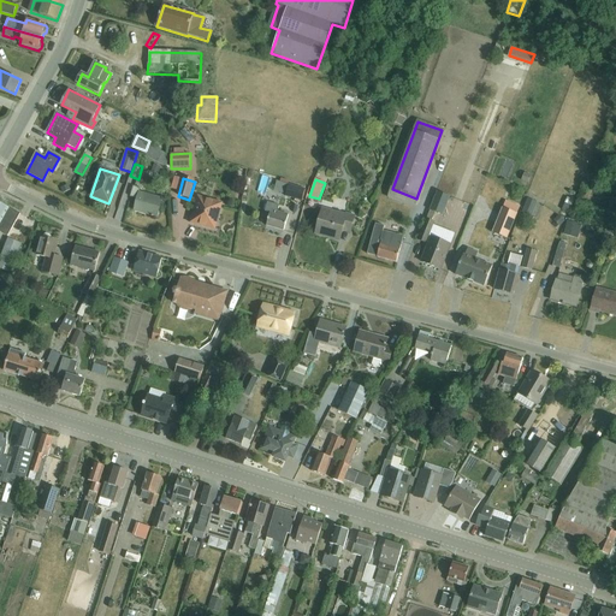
[(285,197),(302,201),(306,190),(289,185),(285,197)]
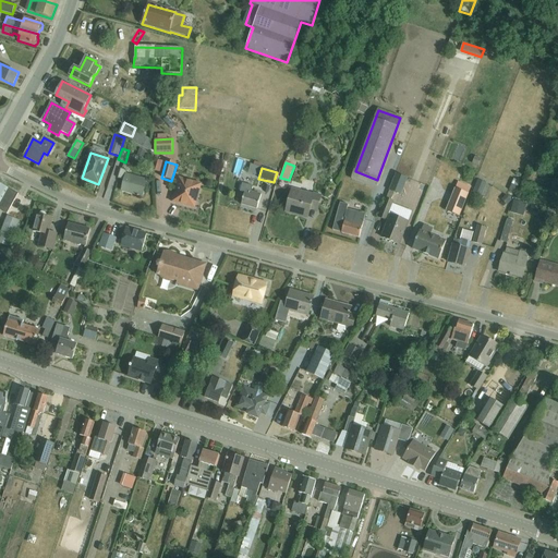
[(121,191),(142,197),(147,181),(125,174),(126,171),(121,169),(118,179),(124,181),(121,191)]
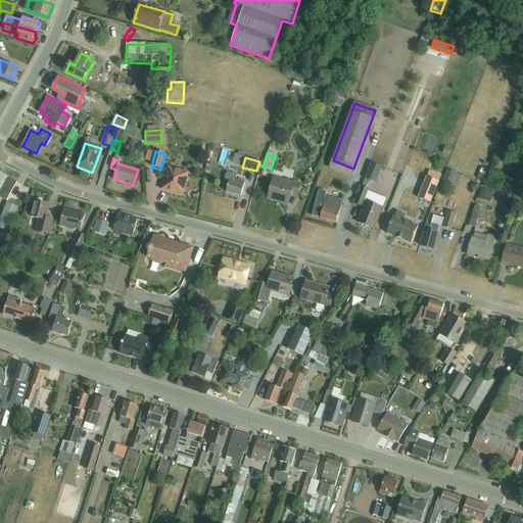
[(223,177),(227,179),(231,164),(227,162),(223,177)]
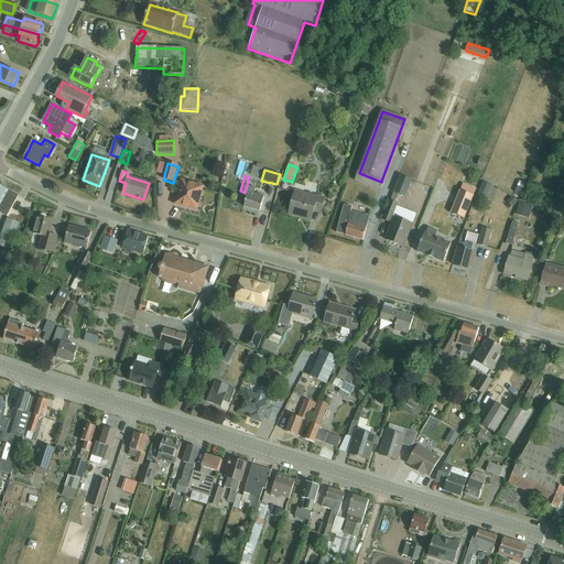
[(412,181),(400,175),(393,193),(405,197),(412,181)]
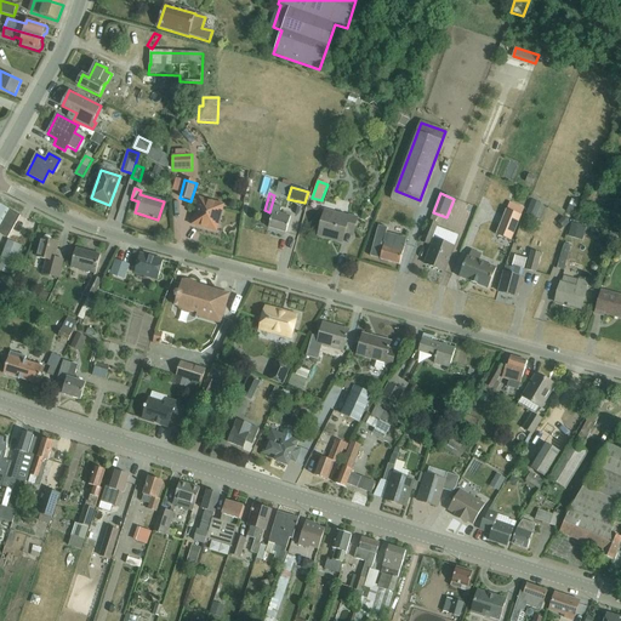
[(542,201),(533,198),(527,211),(536,216),(542,201)]
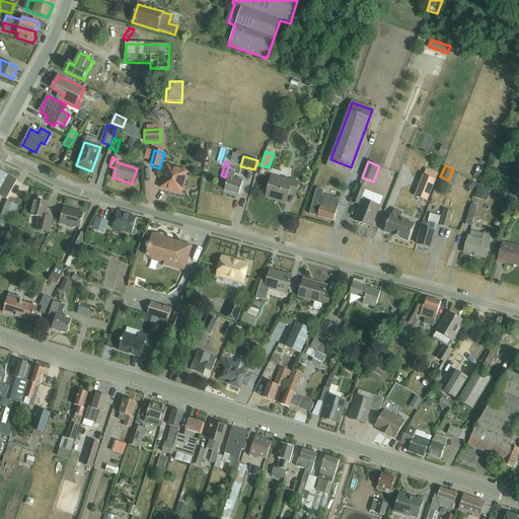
[(160,189),(181,195),(188,171),(166,166),(160,189)]
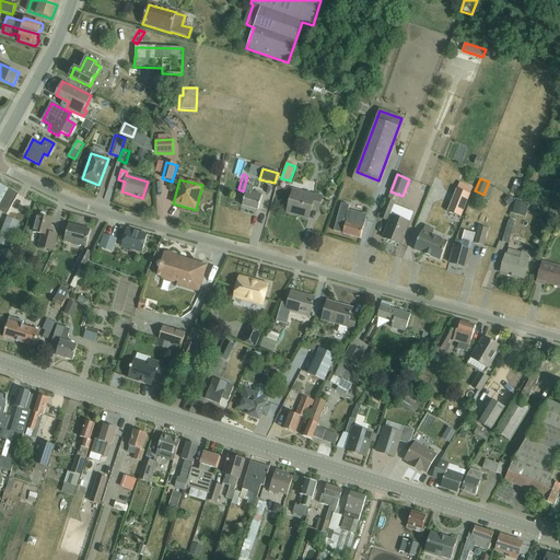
[(448,212),(461,217),(473,189),(461,184),(448,212)]
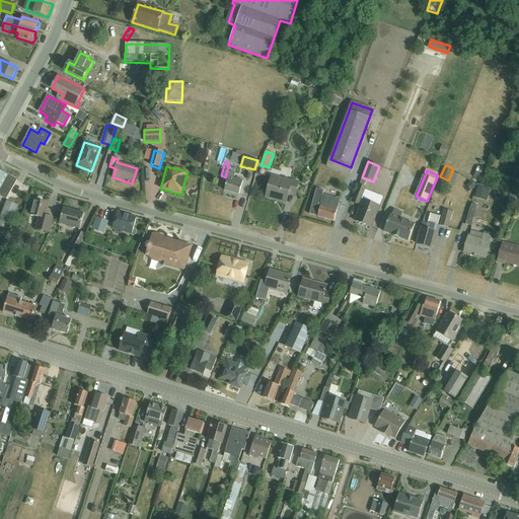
[(0,194),(4,197),(10,184),(14,187),(17,180),(7,175),(0,171),(0,194)]
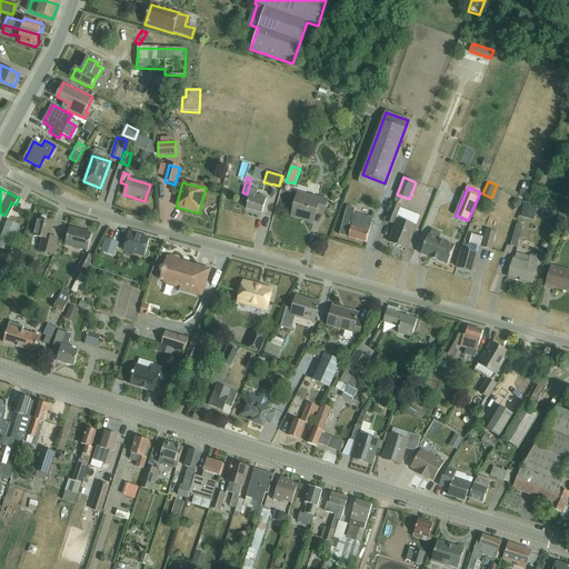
[(323,216),(328,200),(320,198),(319,200),(298,193),(291,217),(313,223),(317,213),(323,216)]
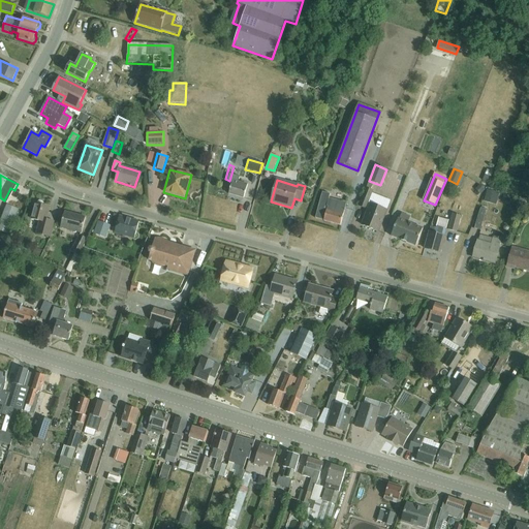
[(228,194),(244,198),(248,185),(239,182),(238,185),(232,183),(228,194)]
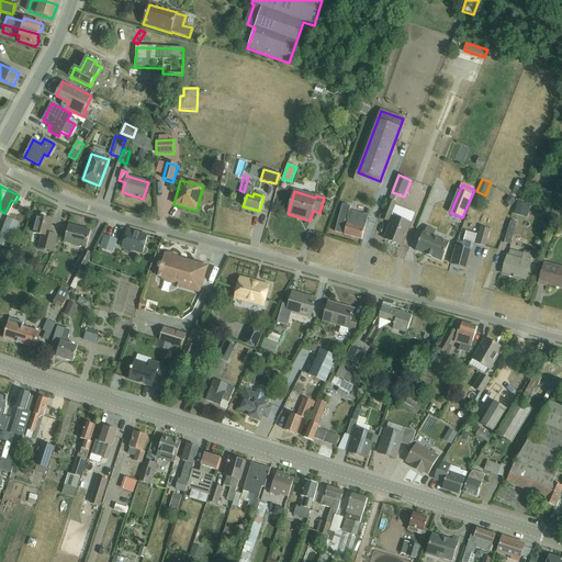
[(516,201),(510,195),(505,201),(510,206),(516,201)]
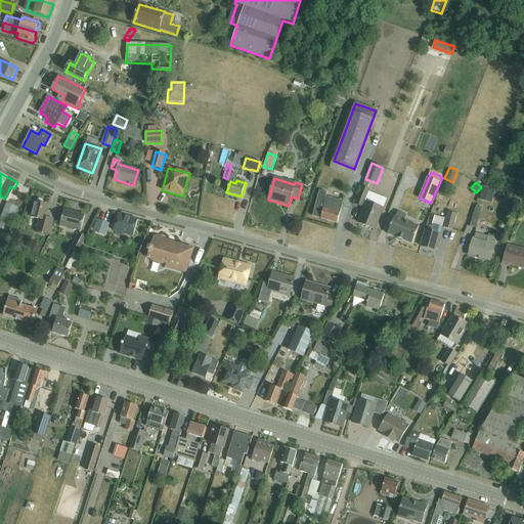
[(357,223),(375,230),(383,209),(366,202),(365,202),(364,202),(368,189),(362,187),(356,205),(362,207),(363,208),(357,223)]
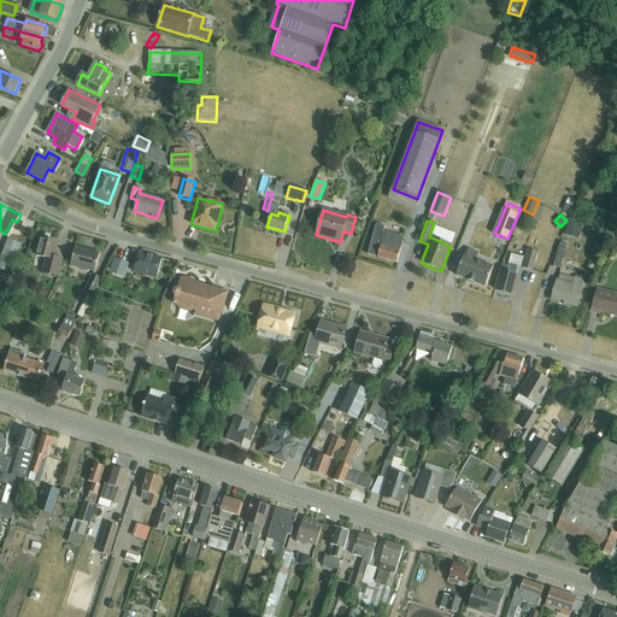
[(582,227),(568,222),(564,235),(579,240),(582,227)]
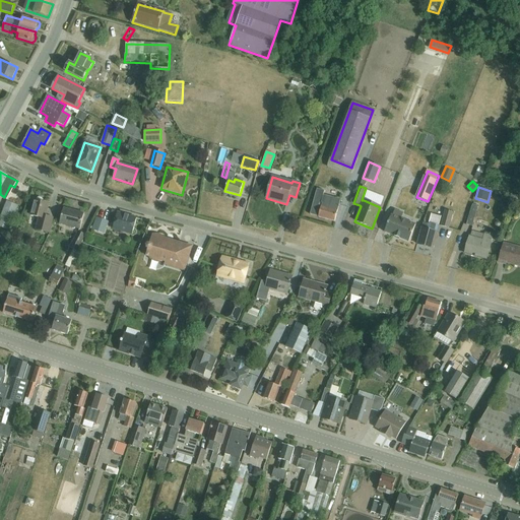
[(314,199),(310,214),(319,216),(319,217),(334,221),(335,221),(340,200),(323,195),(324,192),(316,189),(313,199),(314,199)]
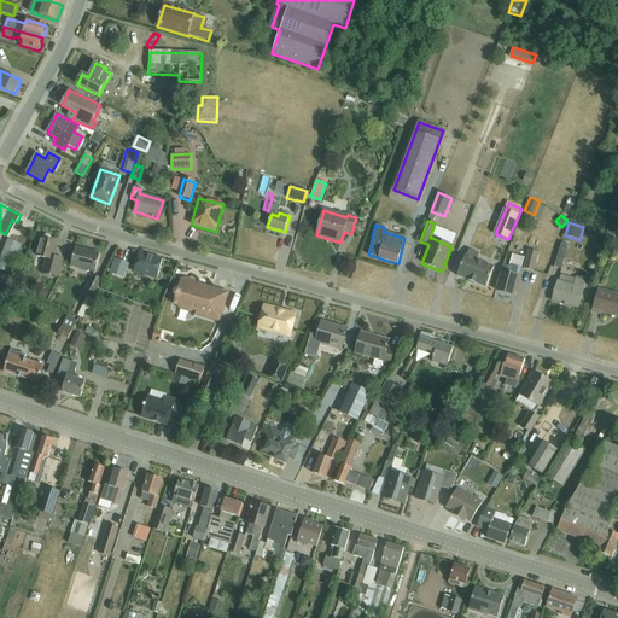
[(598,228),(589,225),(587,232),(595,235),(598,228)]
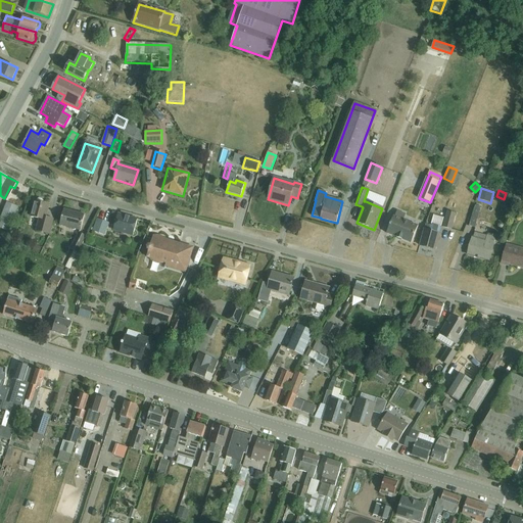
[(37,200),(36,202),(34,201),(31,217),(39,219),(36,231),(49,235),(53,220),(46,218),(49,205),(43,204),(43,202),(42,199),(39,198),(37,200)]
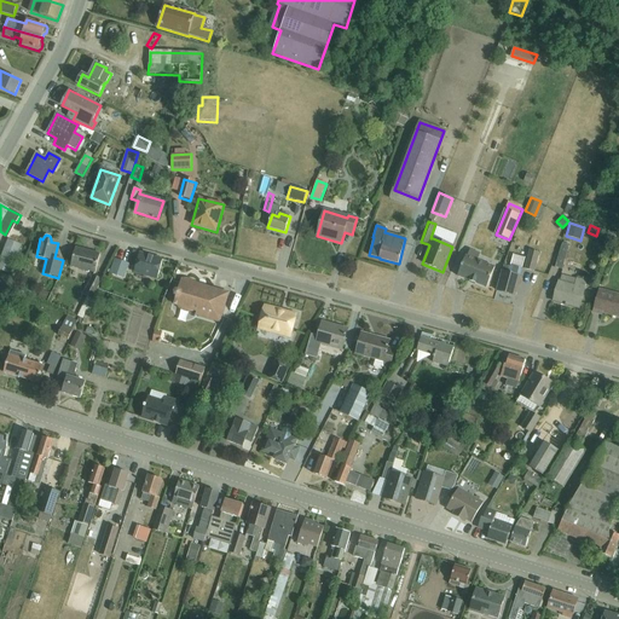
[(7,239),(0,259),(0,270),(10,275),(22,246),(7,239)]
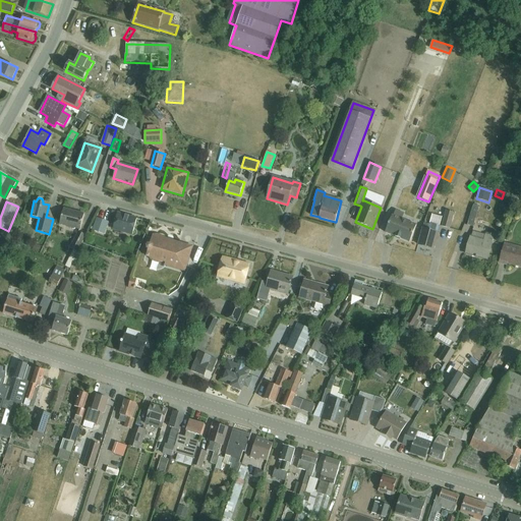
[(468,225),(473,227),(479,208),(473,206),(468,225)]
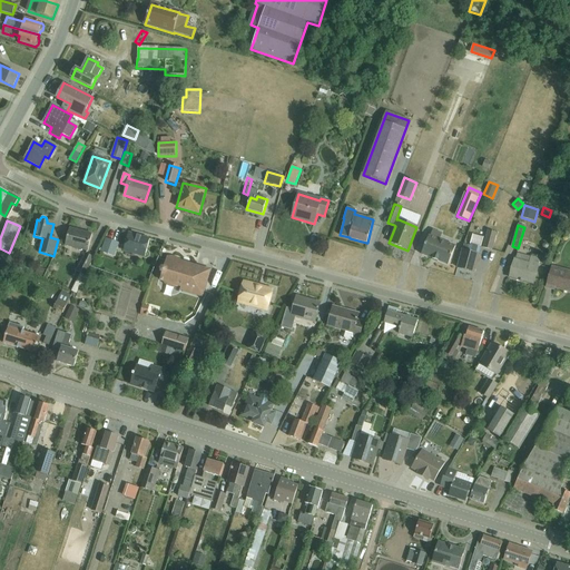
[(65,246),(88,252),(92,235),(69,228),(65,246)]
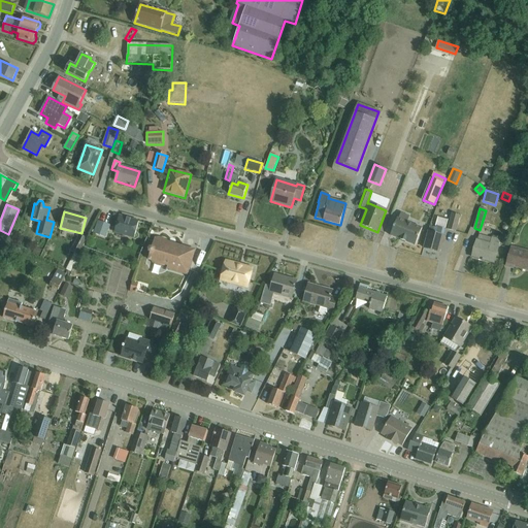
[(460,217),(452,213),(448,230),(456,232),(460,217)]
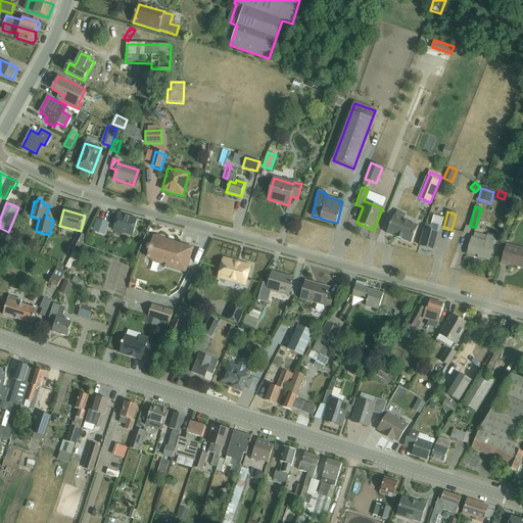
[(433,222),(443,225),(445,216),(435,214),(433,222)]
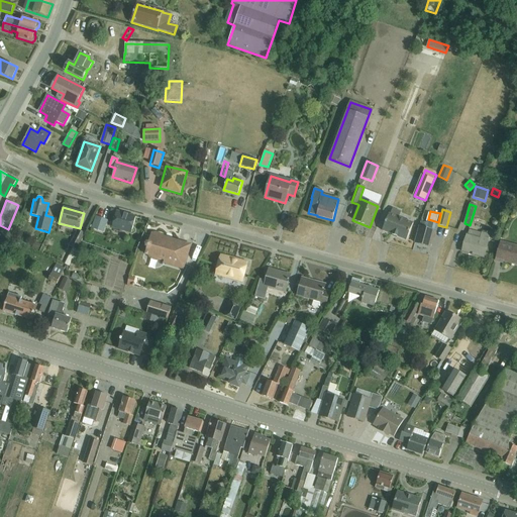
[(112,228),(131,233),(136,218),(116,212),(112,228)]
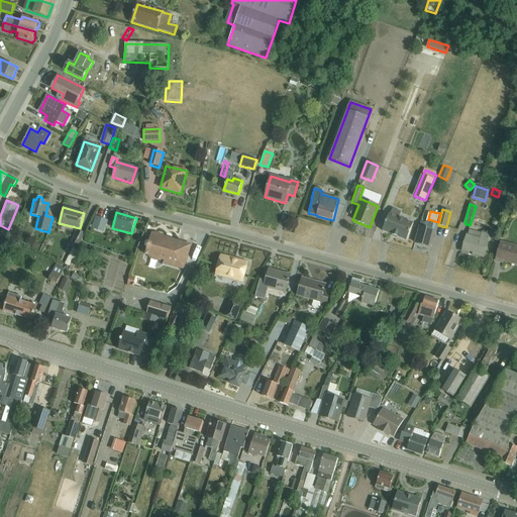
[(413,224),(389,214),(383,231),(393,235),(392,235),(397,237),(406,241),(413,224)]
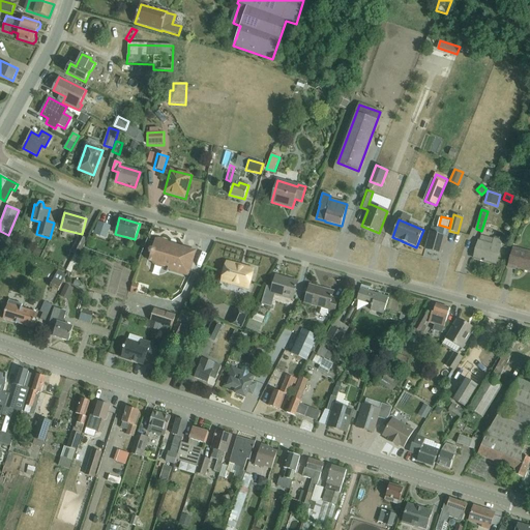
[(94,235),(106,239),(110,228),(98,224),(94,235)]
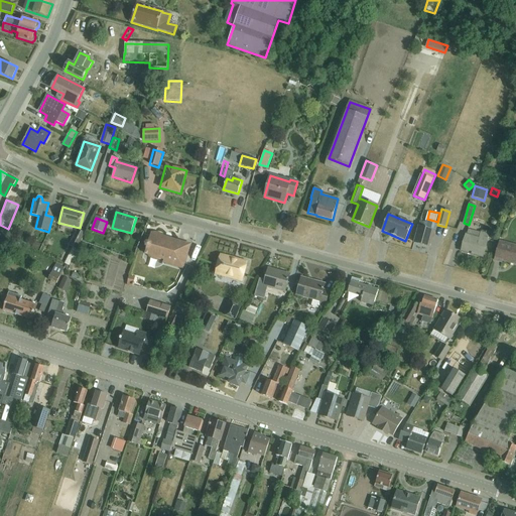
[(419,222),(418,224),(413,243),(429,247),(433,231),(434,224),(425,222),(425,223),(419,222)]
